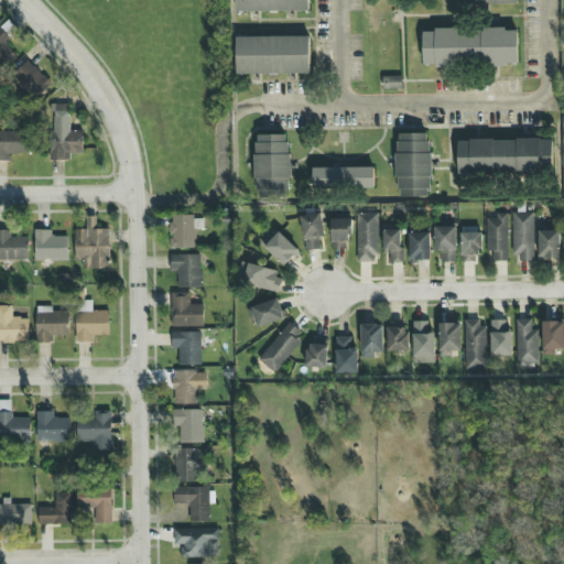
[(518,30),(423,30),(423,66),(518,66),(518,30)]
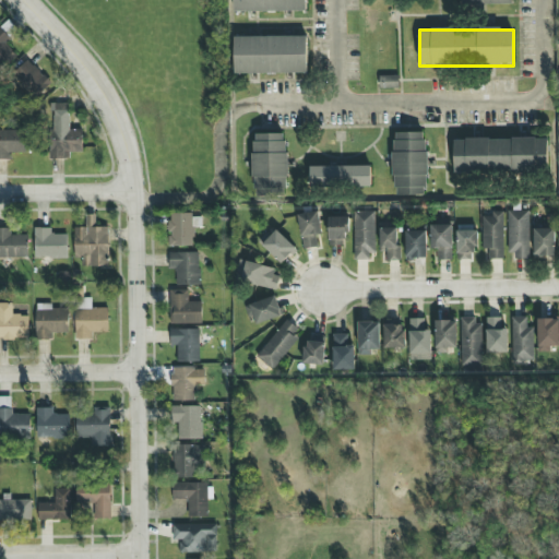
[(0,71),(20,54),(0,32),(0,71)]
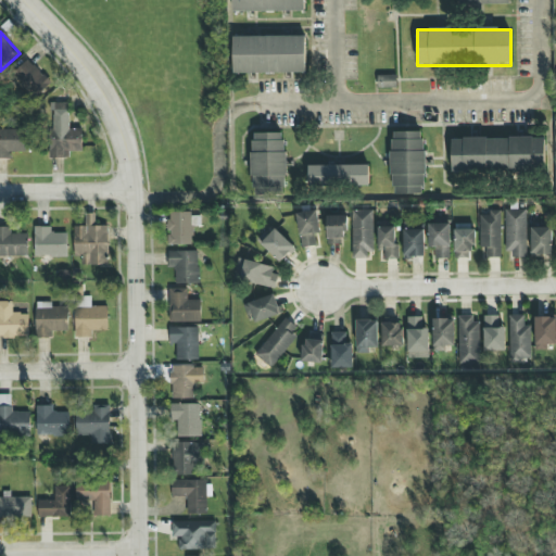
[(305,73),(305,36),(234,37),(234,74),(305,73)]
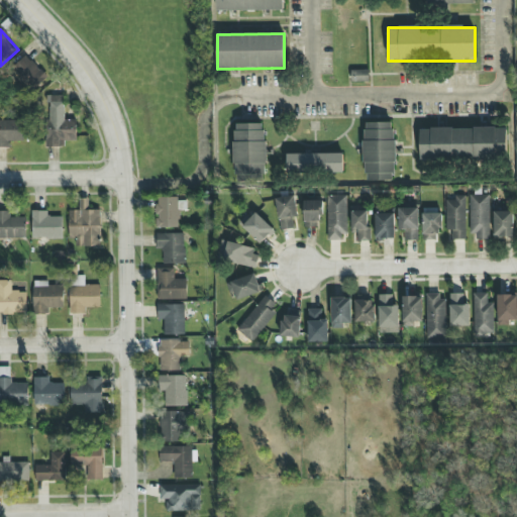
[(27,91),(44,76),(25,56),(9,71),(27,91)]
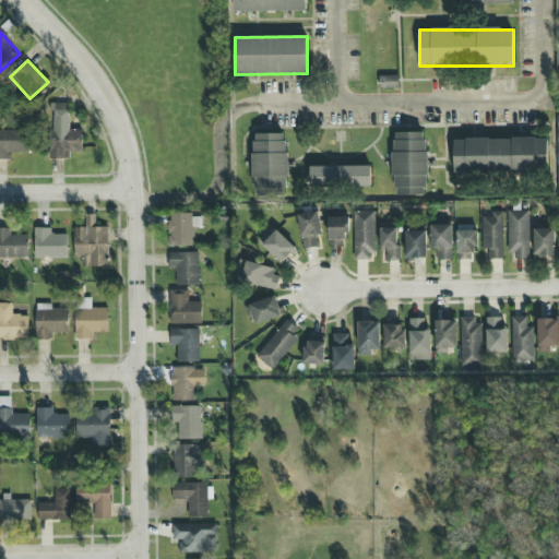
[(380,90),(399,90),(399,75),(379,76),(380,90)]
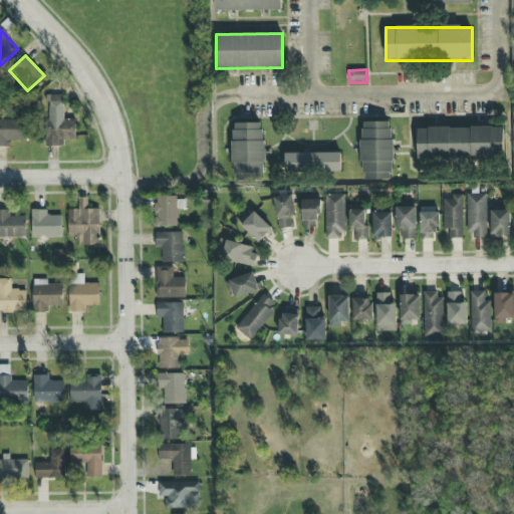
[(75,141),(75,118),(62,118),(62,98),(45,98),(45,147),(63,147),(63,141),(75,141)]
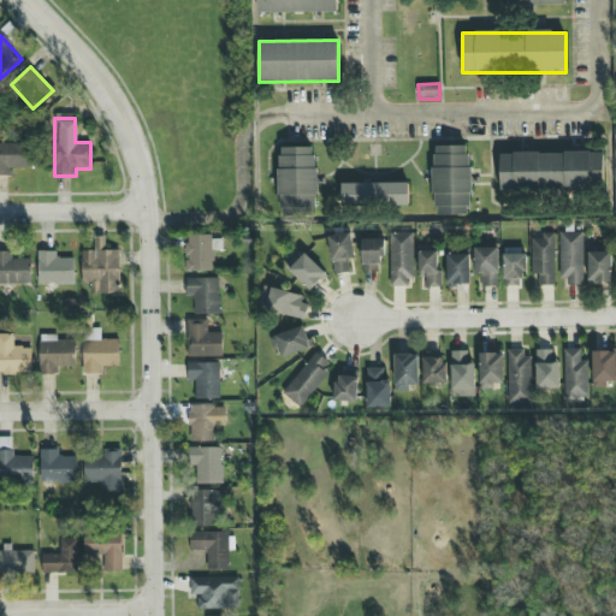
[(28,169),(28,143),(0,143),(0,176),(10,176),(10,169),(28,169)]
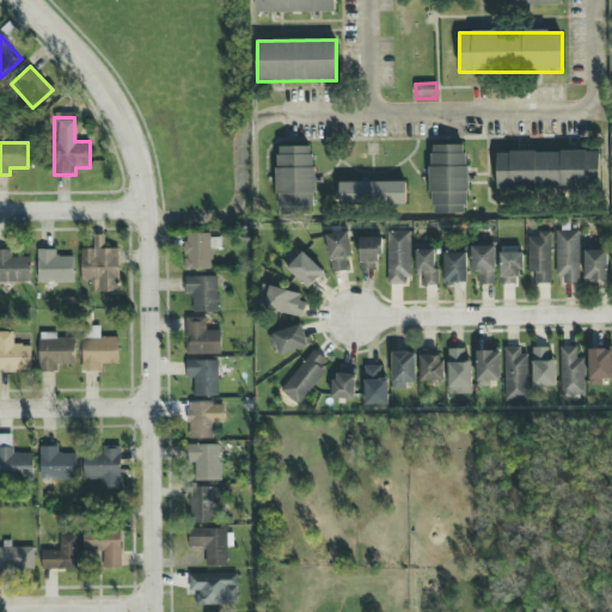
[(432,214),(467,213),(465,145),(429,146),(432,214)]
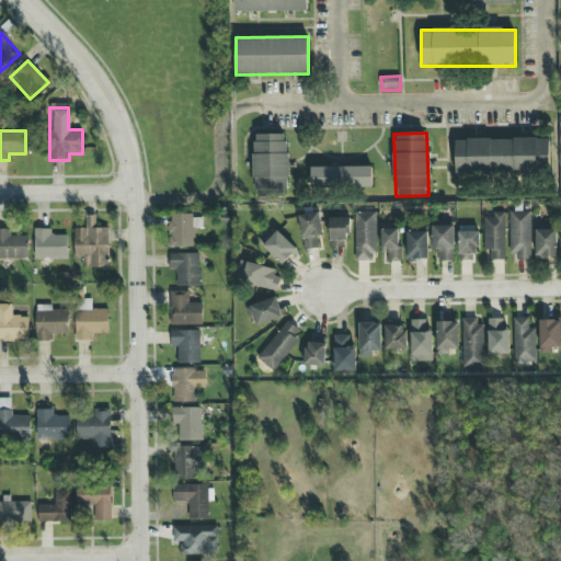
[(253,135),(254,196),(287,196),(287,134),(253,135)]
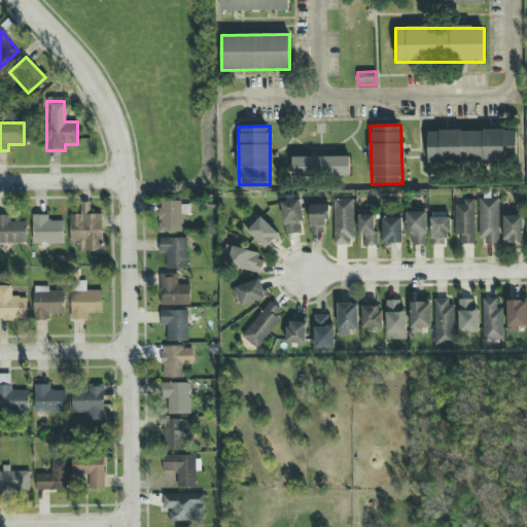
[(427,162),(516,163),(516,131),(427,131),(427,162)]
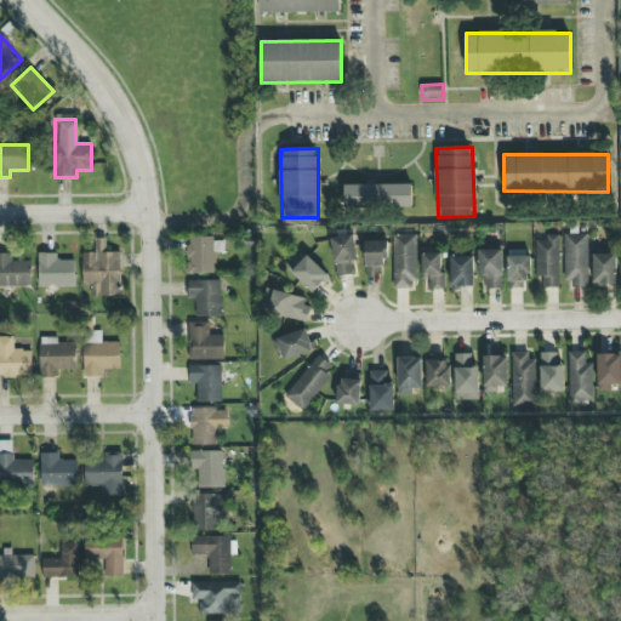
[(411,208),(411,183),(343,186),(343,210),(411,208)]
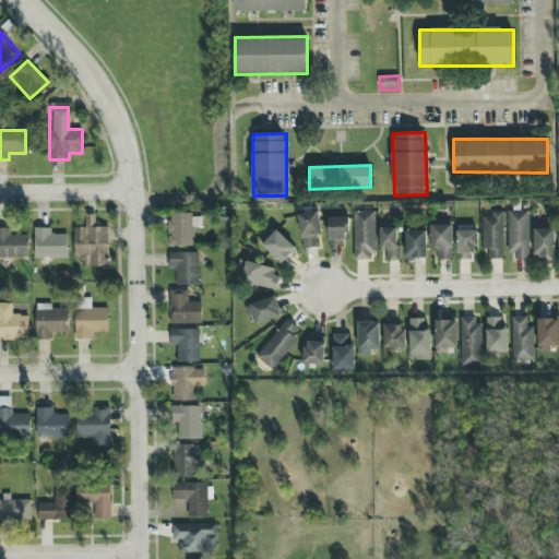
[(375,211),(353,212),(354,258),(375,258),(375,211)]
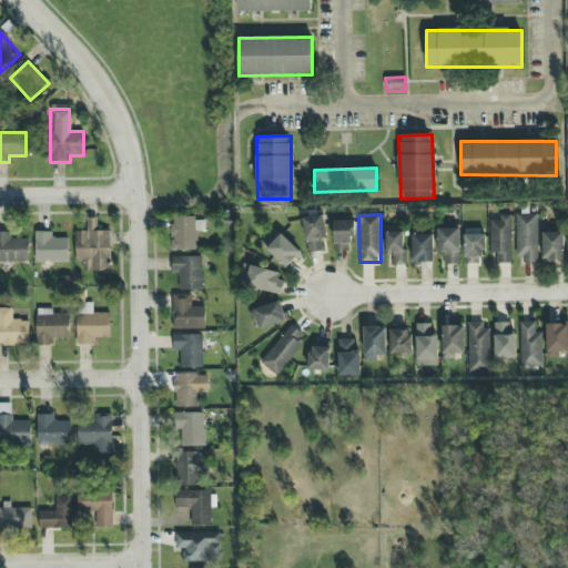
[(515,214),(515,261),(537,261),(537,214),(515,214)]
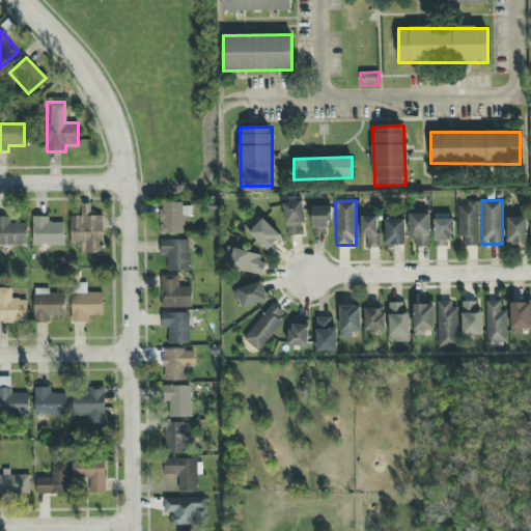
[(301,235),(300,223),(304,223),(303,201),(283,203),(286,235),(301,235)]
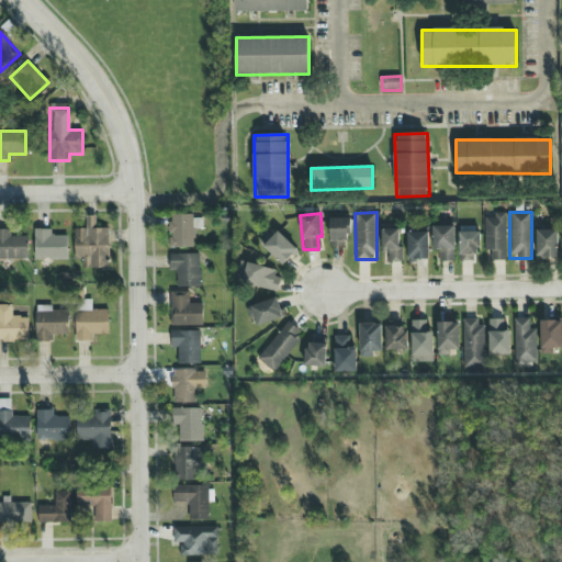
[(194,247),(193,228),(202,228),(202,218),(192,218),(192,214),(169,215),(170,248),(194,247)]
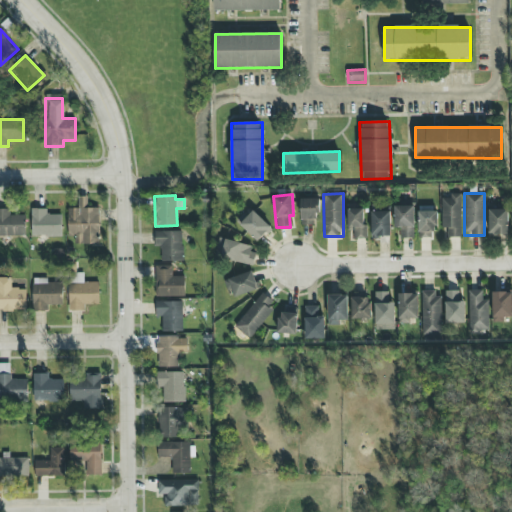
[(440,196),(441,230),(447,229),(447,238),(461,237),(460,195),(440,196)]
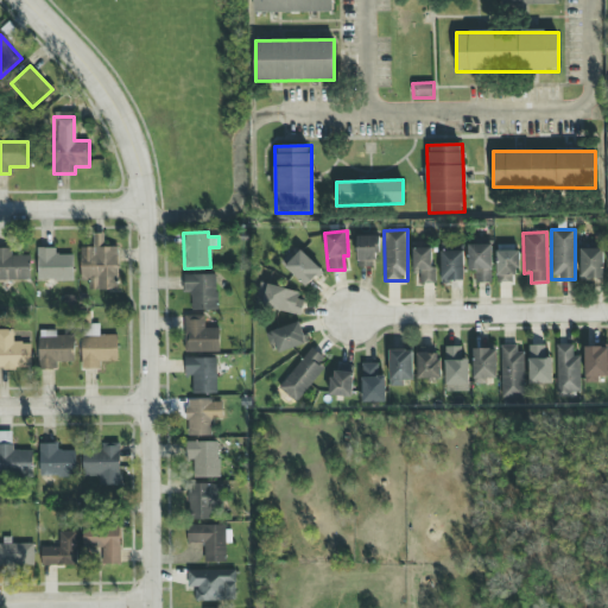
[(80,248),(81,282),(88,282),(88,290),(118,290),(118,246),(103,247),(103,233),(93,234),(93,247),(80,248)]
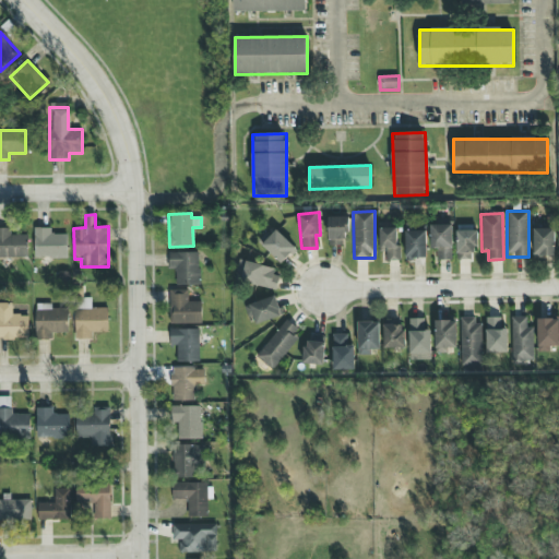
[(346,216),(328,217),(328,246),(347,246),(346,216)]
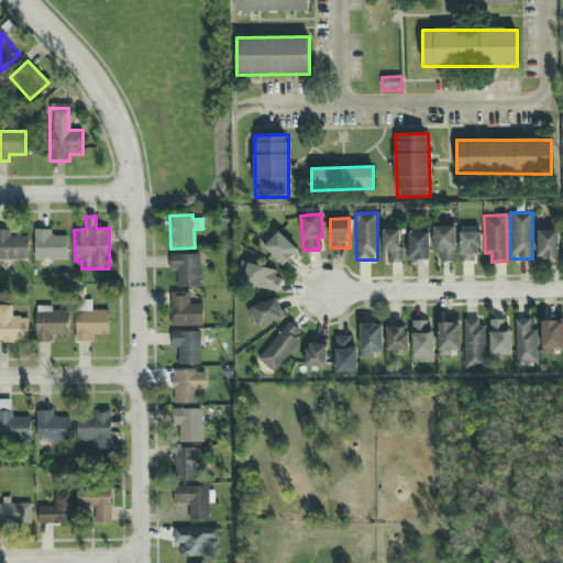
[(433,227),(433,251),(440,251),(440,262),(455,262),(454,227),(433,227)]
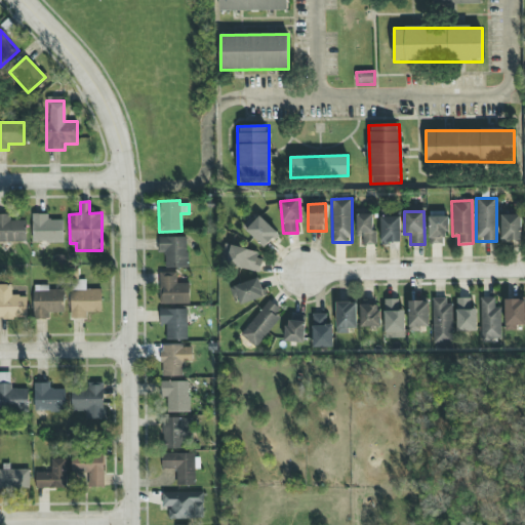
[(446,211),(429,211),(429,244),(446,244),(446,211)]
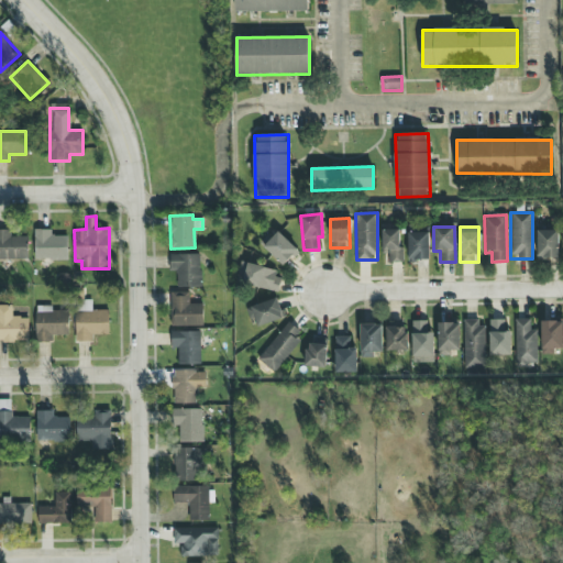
[(67,235),(51,236),(51,229),(34,230),(34,261),(68,260),(67,235)]
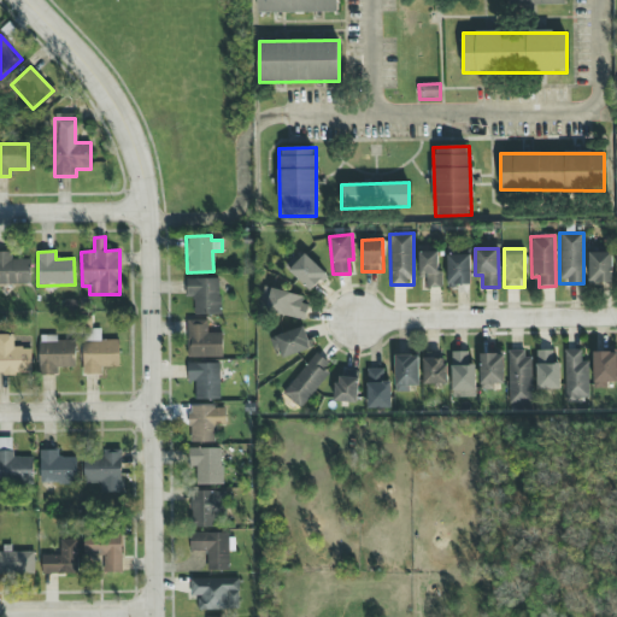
[(440,288),(439,251),(417,252),(418,277),(425,277),(425,288),(440,288)]
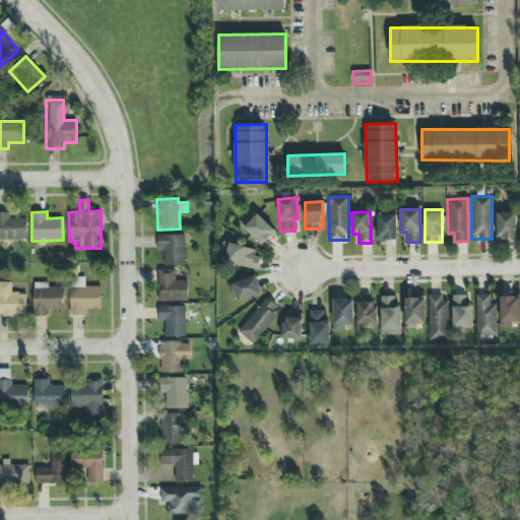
[(9,212),(0,212),(0,240),(25,241),(25,218),(9,218),(9,212)]
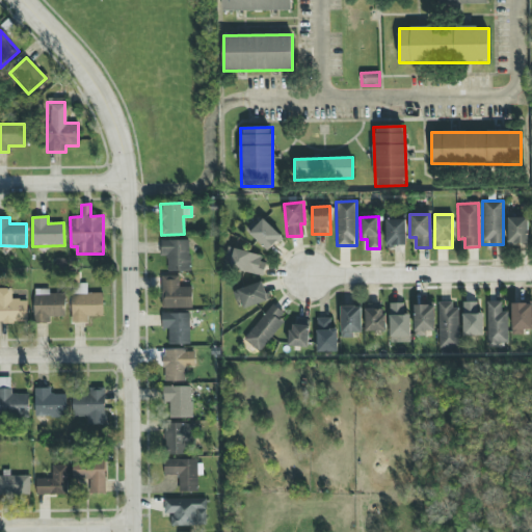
[(528,244),(527,217),(507,217),(507,244),(528,244)]
